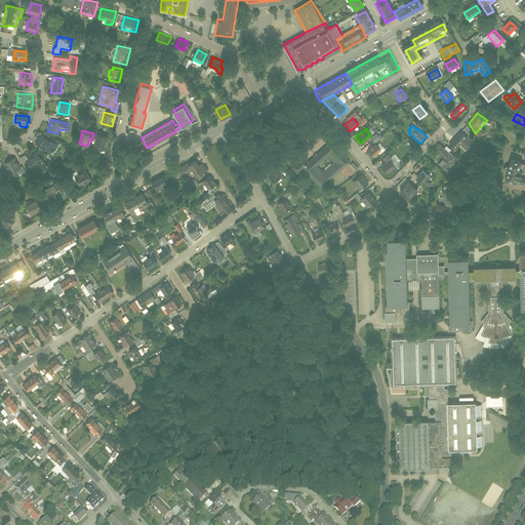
[(477,146),(461,131),(449,144),(456,150),(461,145),(470,153),(477,146)]
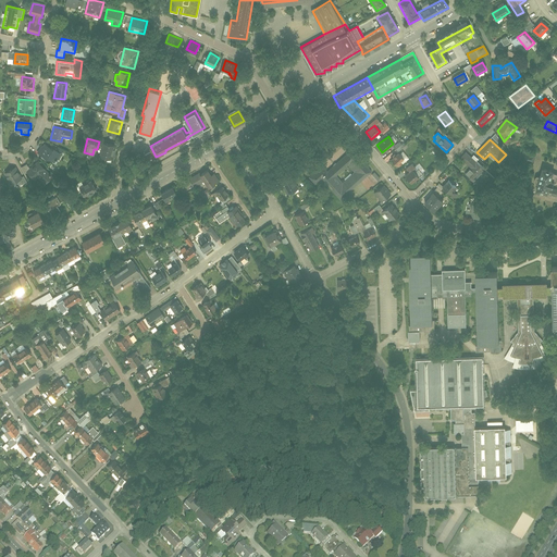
[(99,156),(113,159),(116,145),(102,141),(99,156)]
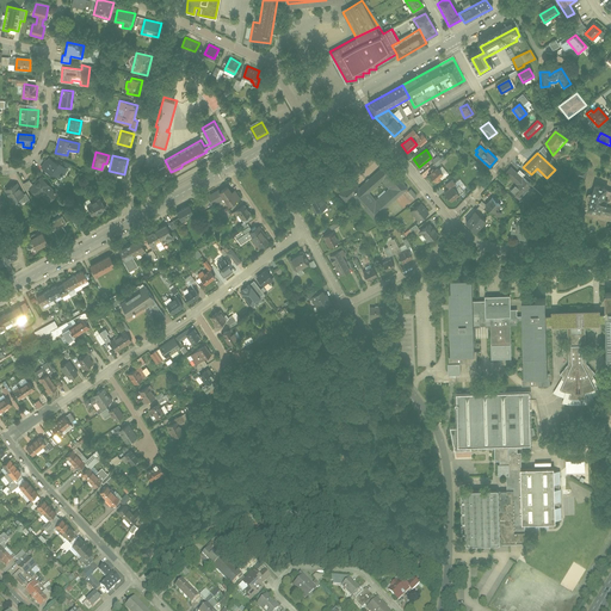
[(436,167),(445,159),(443,155),(439,159),(437,155),(431,160),(436,167)]
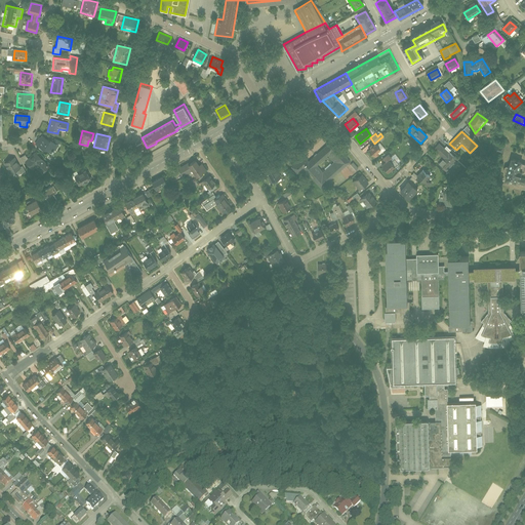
[(43,134),(36,144),(47,152),(54,143),(43,134)]
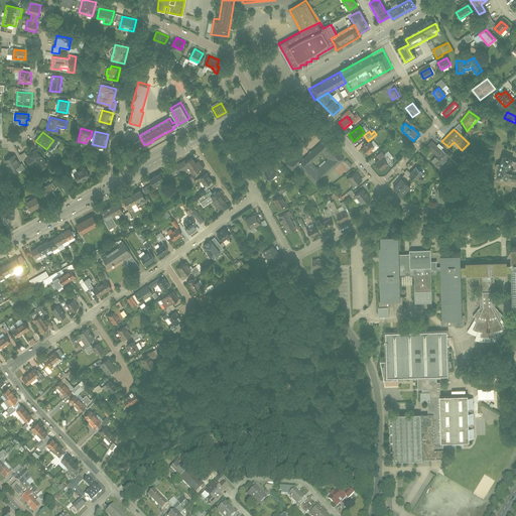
[(345,159),(327,139),(306,157),(303,154),(296,161),(316,184),(345,159)]
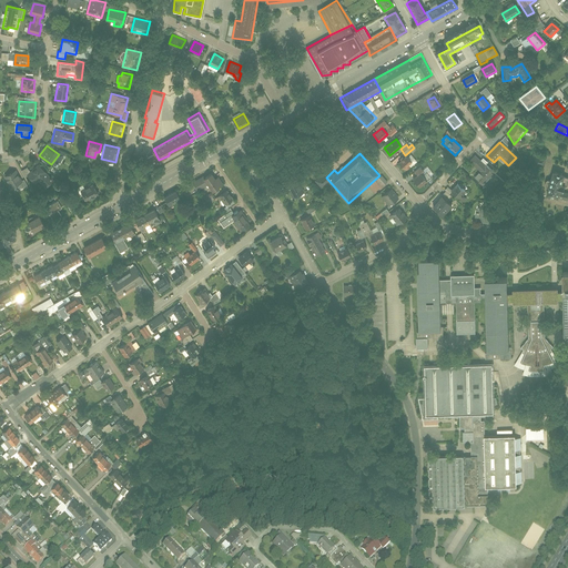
[(535,155),(534,164),(545,165),(546,158),(535,155)]
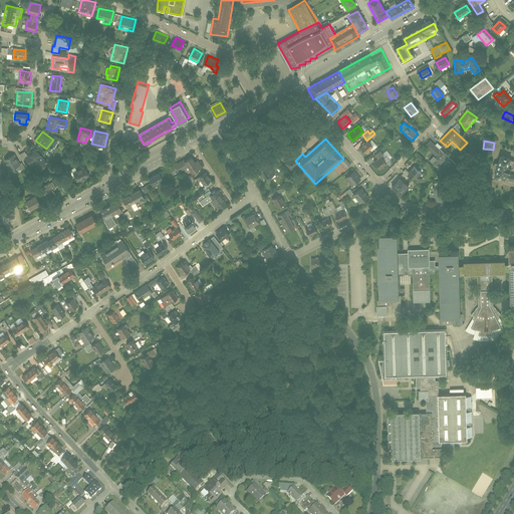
[(367,142),(359,148),(364,153),(371,147),(367,142)]
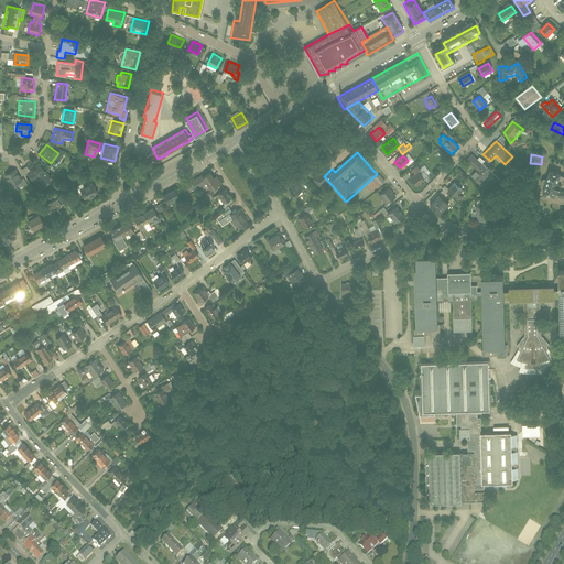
[(479,184),(491,171),(475,155),(468,162),(477,170),(470,176),(479,184)]
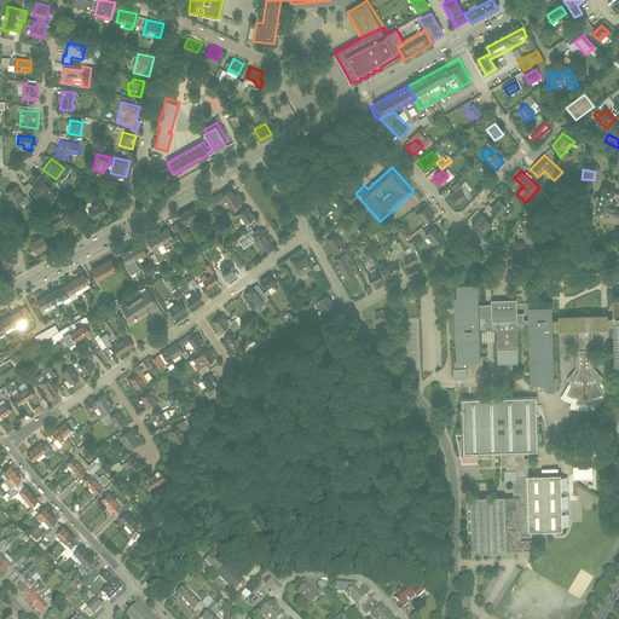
[(44,178),(28,192),(35,200),(40,195),(50,204),(59,195),(44,178)]
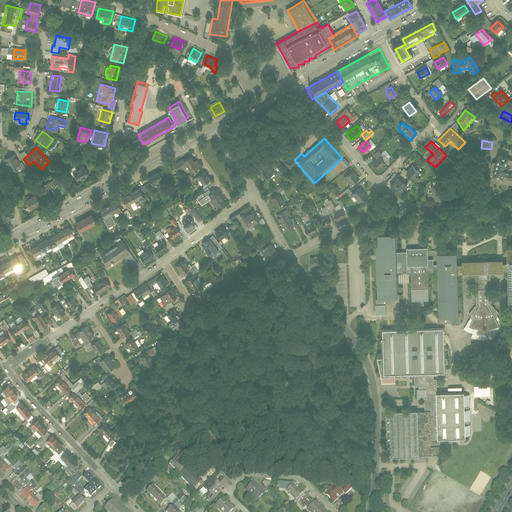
[(4,158),(10,170),(18,166),(13,154),(4,158)]
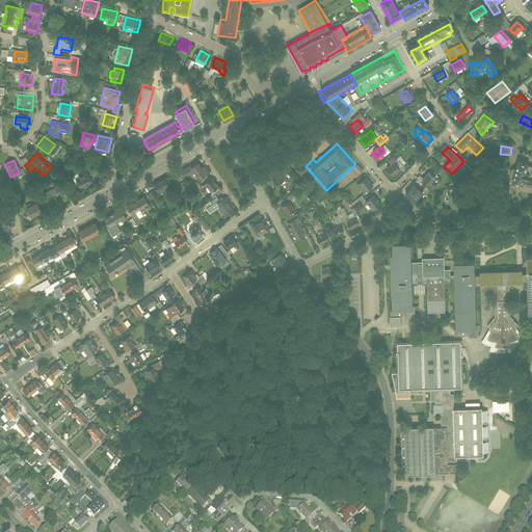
[(392,161),(383,167),(390,176),(398,168),(392,161)]
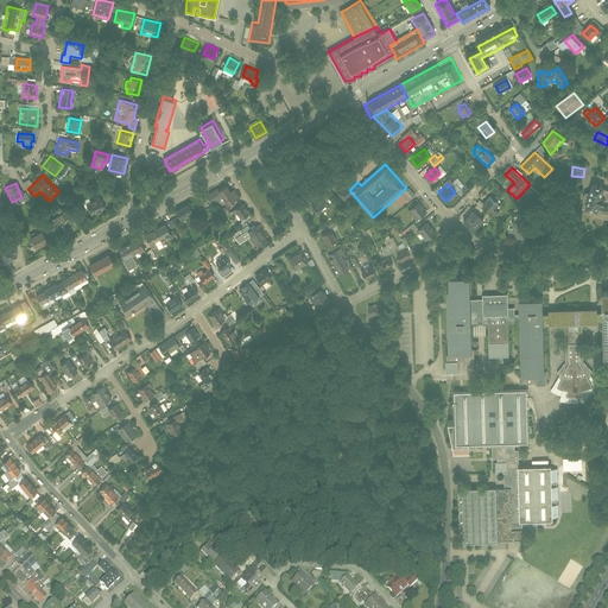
[(603,189),(590,184),(588,194),(584,192),(582,200),(586,201),(583,208),(595,213),(599,203),(602,204),(605,198),(601,197),(603,189)]
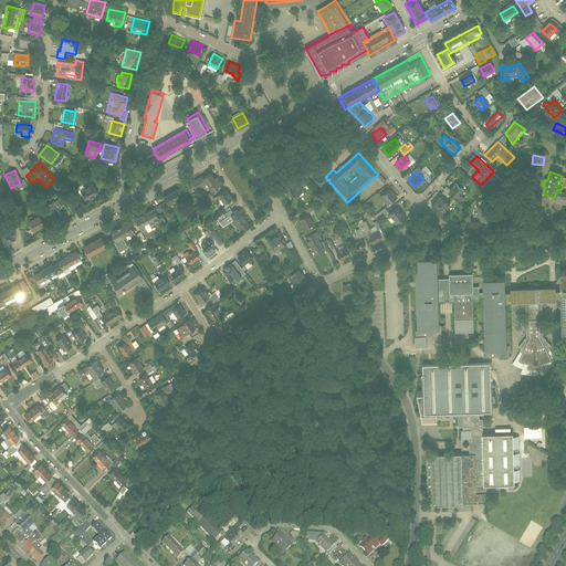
[(376,178),(383,185),(386,180),(380,175),(376,178)]
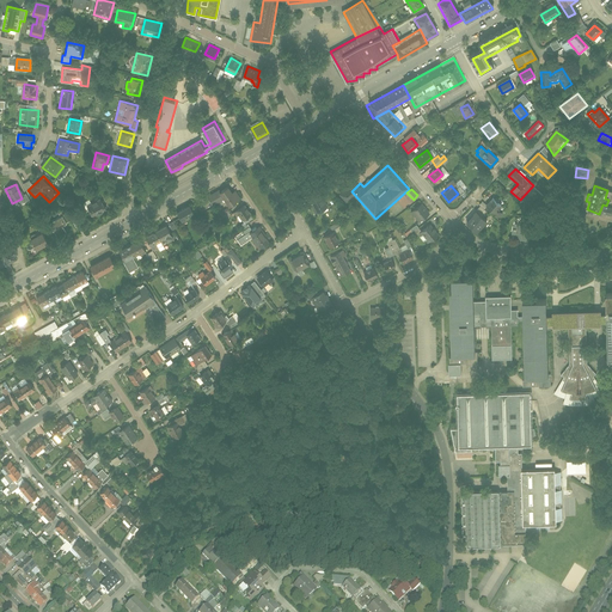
[(234,202),(226,190),(219,195),(228,207),(234,202)]
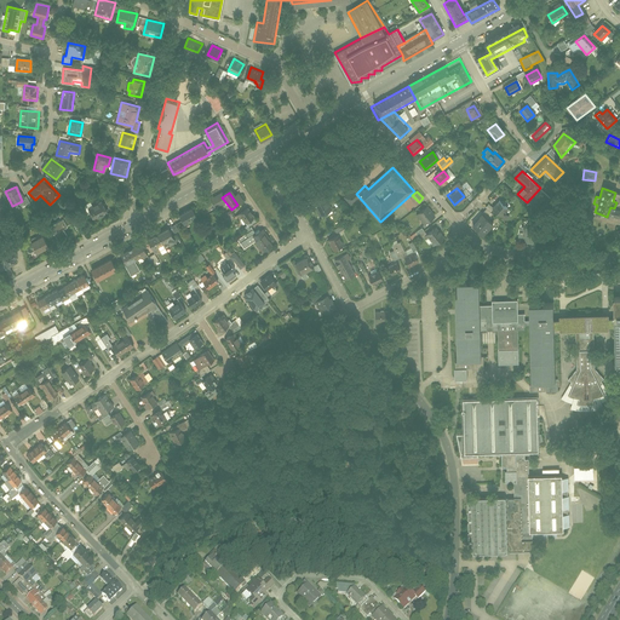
[(109,213),(102,200),(89,207),(95,220),(109,213)]
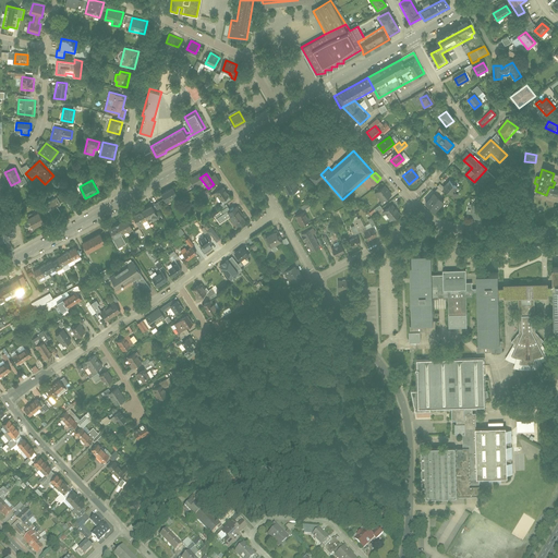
[(195,187),(191,181),(182,185),(186,193),(195,187)]
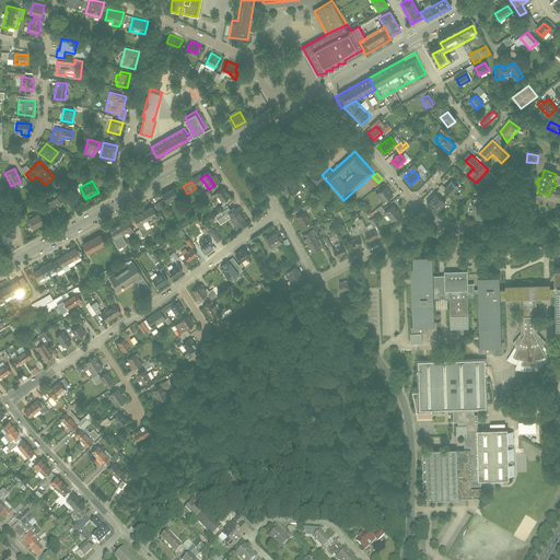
[(458,188),(453,182),(446,188),(452,194),(458,188)]
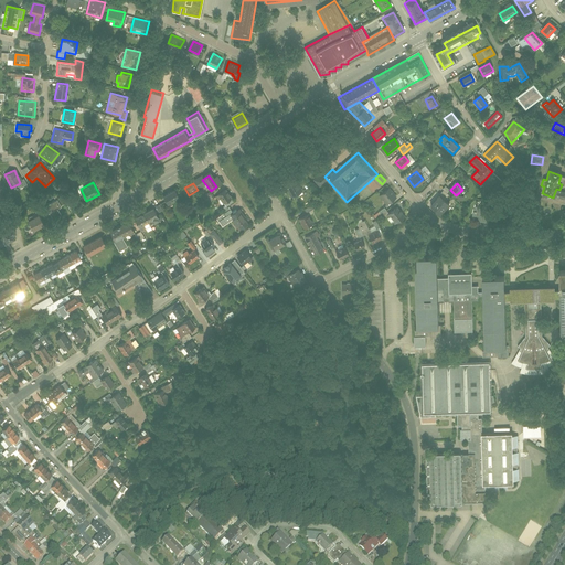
[(288,188),(291,196),(297,193),(292,184),(288,188)]
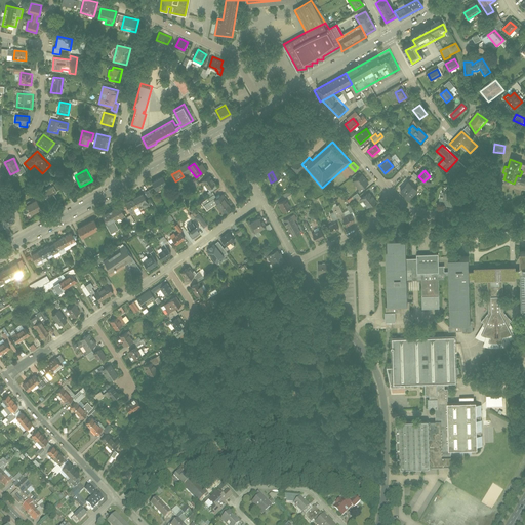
[(166,184),(162,176),(151,184),(155,190),(166,184)]
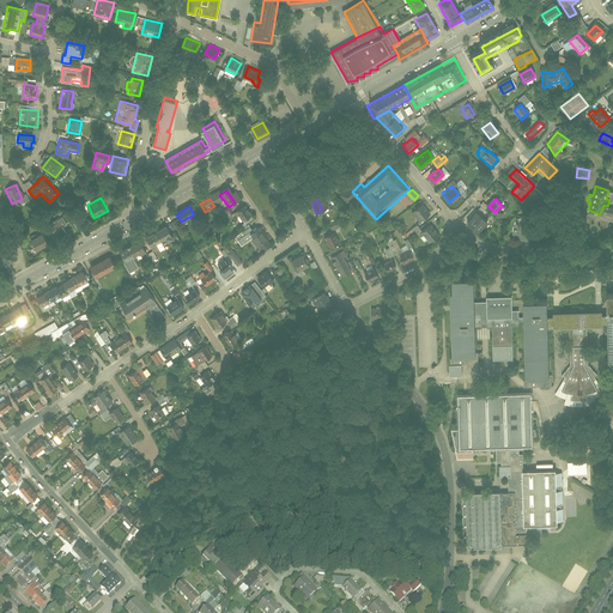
[(428,214),(420,206),(413,212),(420,220),(428,214)]
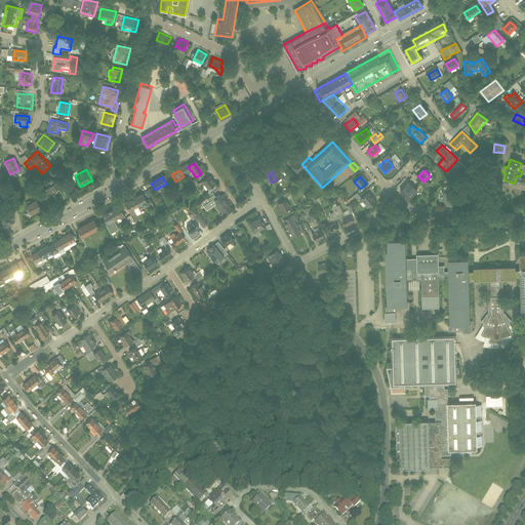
[(64,187),(58,177),(40,187),(45,196),(64,187)]
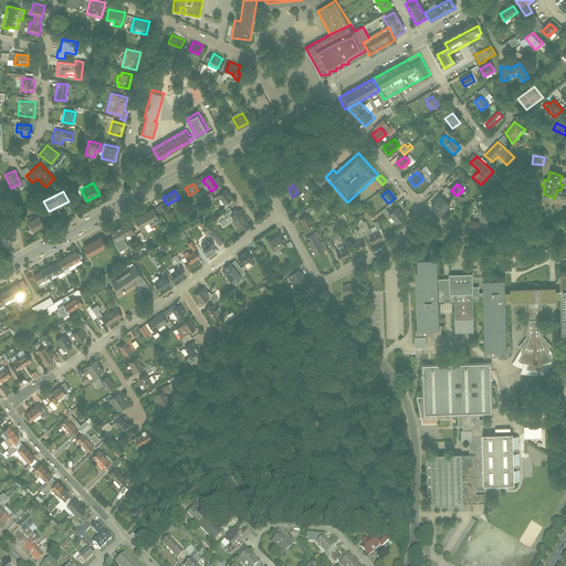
[(229,200),(222,191),(218,196),(224,203),(229,200)]
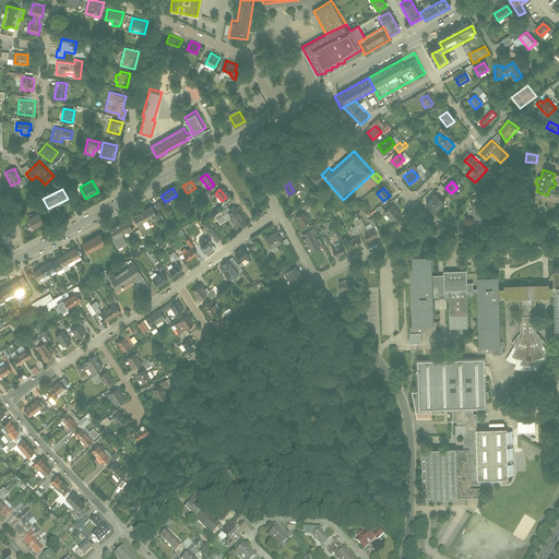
[(443,201),(435,193),(425,203),(433,211),(443,201)]
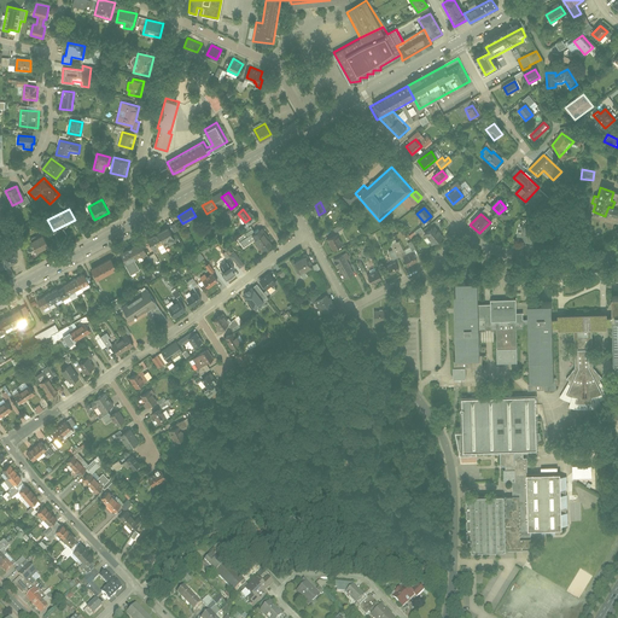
[(168,222),(156,229),(162,240),(174,233),(168,222)]
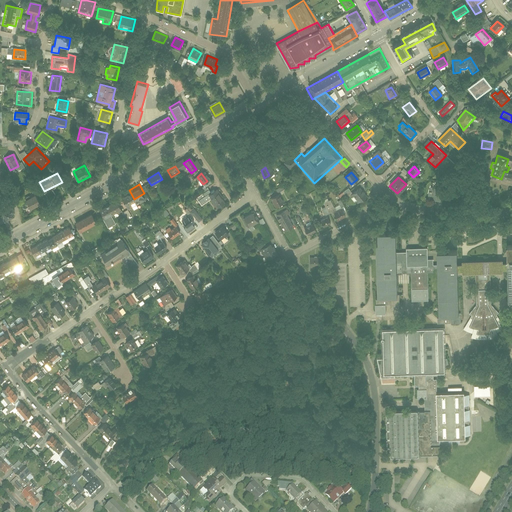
[(352,193),(360,203),(366,198),(358,188),(352,193)]
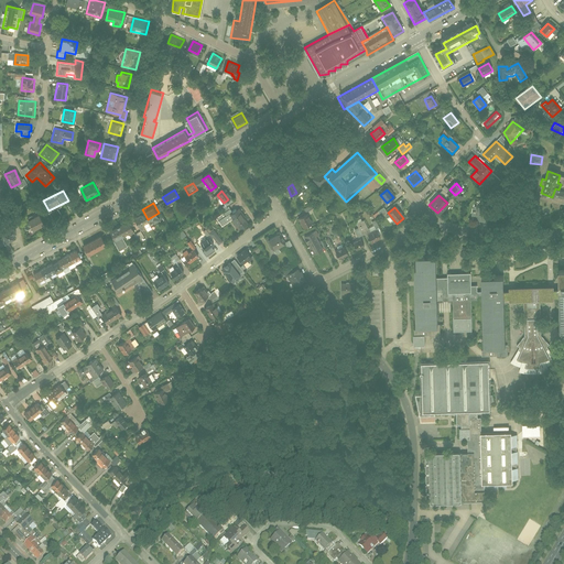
[(475,207),(473,218),(487,220),(488,208),(475,207)]
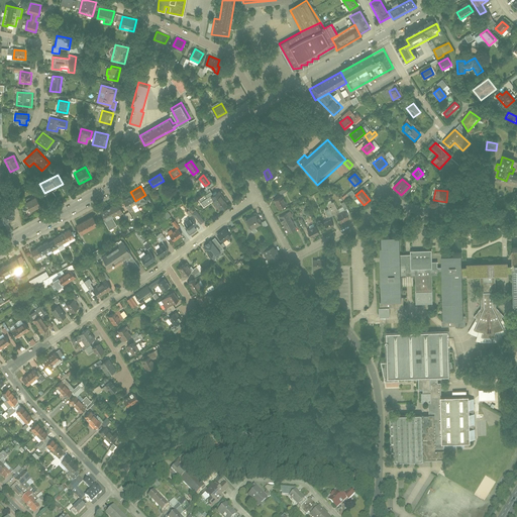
[(130,192),(120,198),(125,207),(135,201),(130,192)]
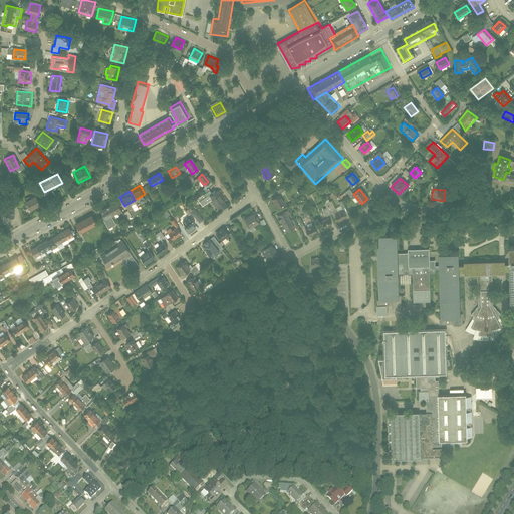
[(224,204),(215,192),(209,196),(217,209),(224,204)]
